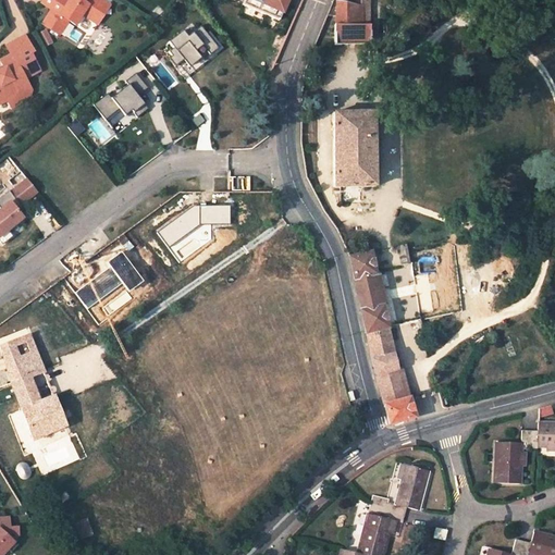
[(103,12),(109,3),(103,0),(83,0),(74,0),(73,2),(70,0),(47,0),(45,4),(54,11),(46,25),(62,36),(73,21),(79,25),(86,14),(95,20),(101,11),(103,12)]
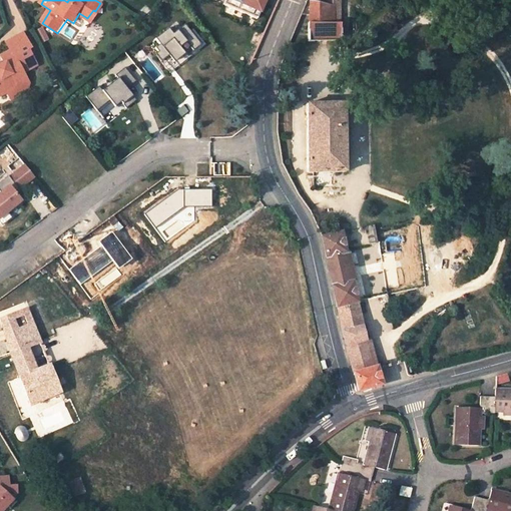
[(224,0),(223,2),(258,16),(264,0),(224,0)]
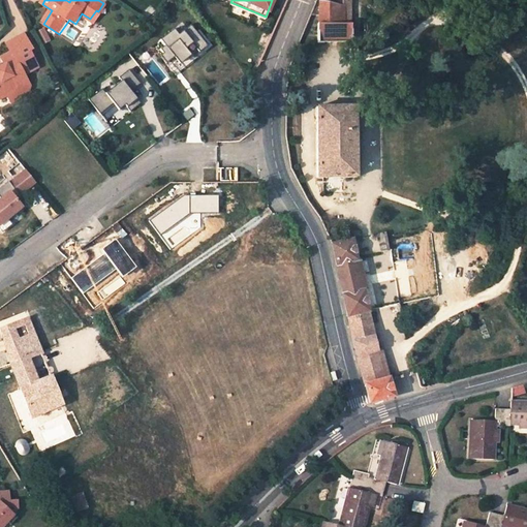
[(321,0),(320,22),(330,22),(331,2),(321,0)]
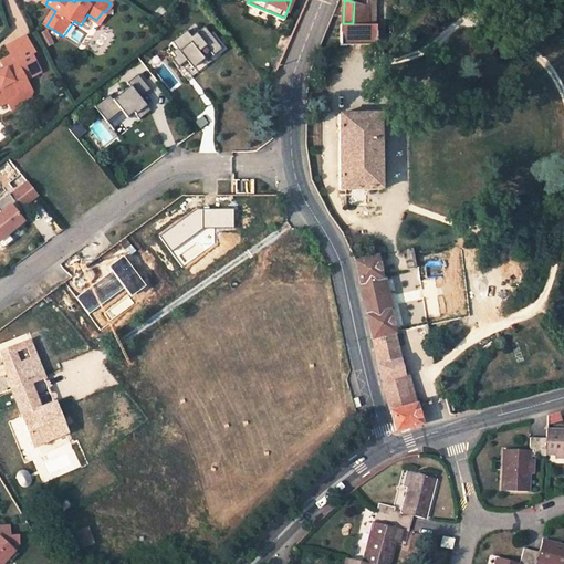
[(343,23),(342,43),(378,43),(378,24),(369,24),(369,7),(354,2),(353,23),(343,23)]
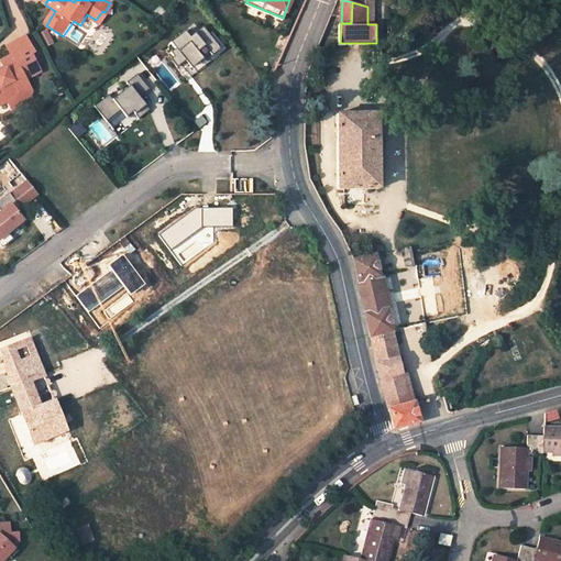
[(116,7),(110,3),(105,12),(102,11),(96,20),(103,24),(116,7)]
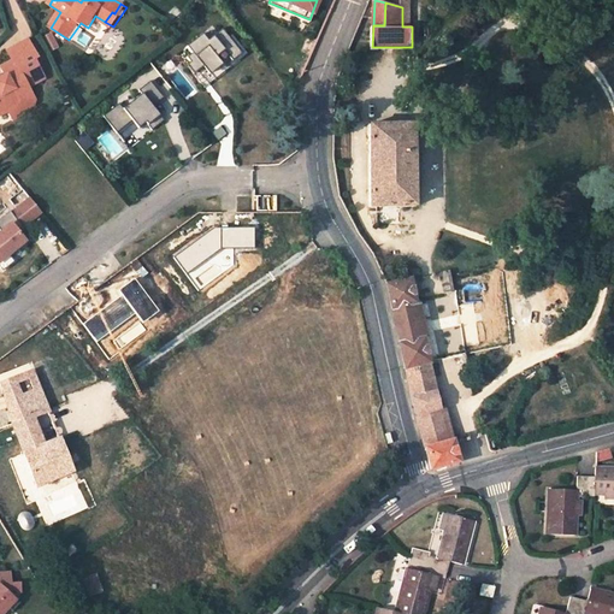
[(194,51),(188,55),(192,60),(199,69),(205,64),(211,71),(220,64),(220,65),(224,62),(223,60),(231,54),(235,58),(243,51),(224,27),(210,39),(204,31),(188,45),(194,51)]
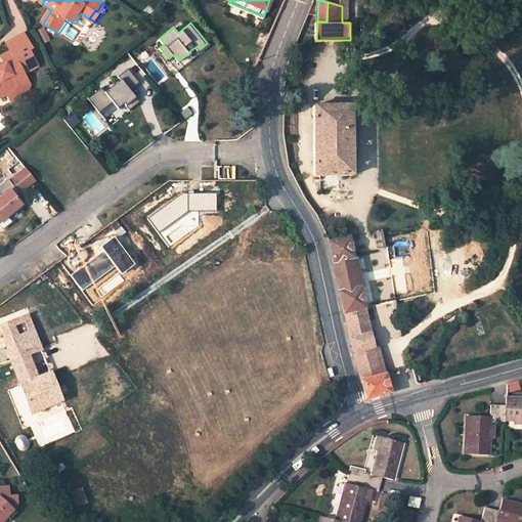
[(38,57),(27,35),(8,43),(12,51),(3,56),(7,64),(4,66),(0,68),(0,96),(7,94),(18,88),(19,91),(24,92),(30,90),(31,86),(26,77),(40,70),(35,58),(38,57)]
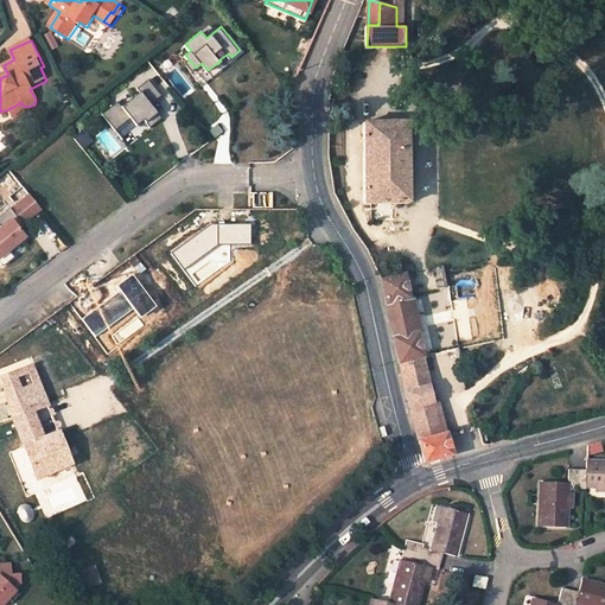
[(196,68),(189,59),(185,62),(203,84),(234,61),(231,57),(228,53),(220,59),(221,61),(217,64),(217,63),(208,70),(202,63),(196,68)]
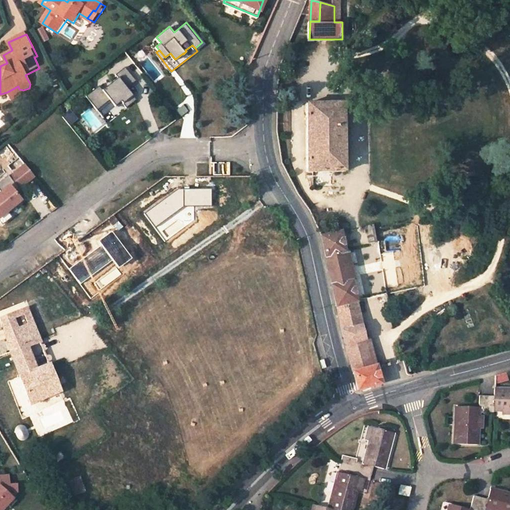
[(102,86),(89,96),(101,110),(113,100),(118,107),(125,102),(130,108),(140,100),(134,93),(133,94),(129,89),(140,81),(128,67),(119,75),(121,78),(106,90),(102,86)]
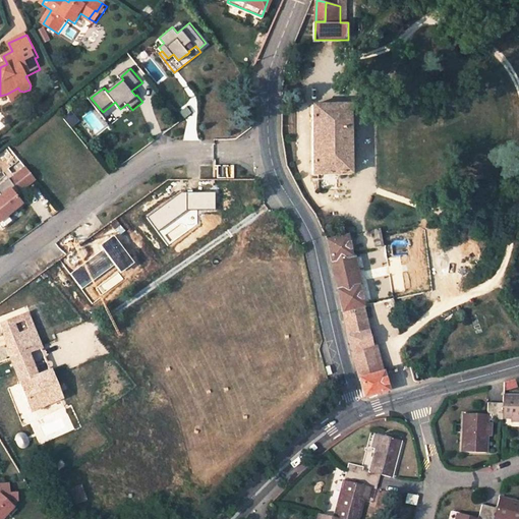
[(19,91),(18,88),(7,94),(11,101),(22,96),(19,91)]
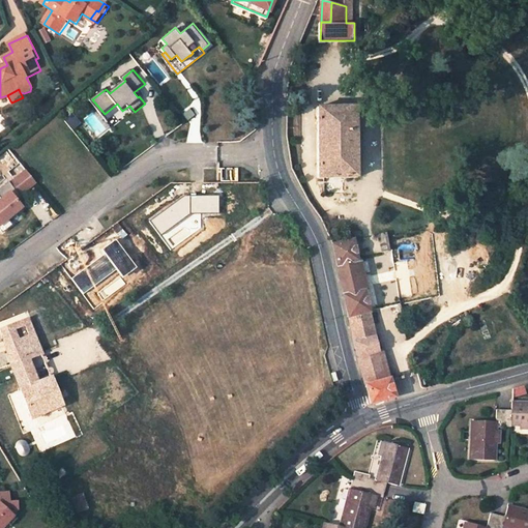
[(334,106),(319,106),(320,176),(358,175),(357,105),(343,106),(343,109),(334,109),(334,106)]
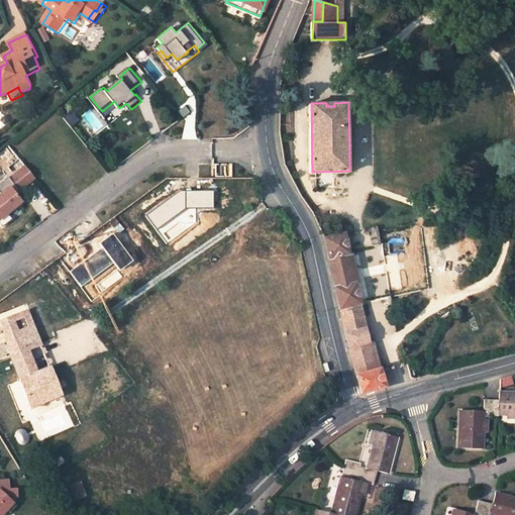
[(8,145),(0,151),(5,159),(13,151),(8,145)]
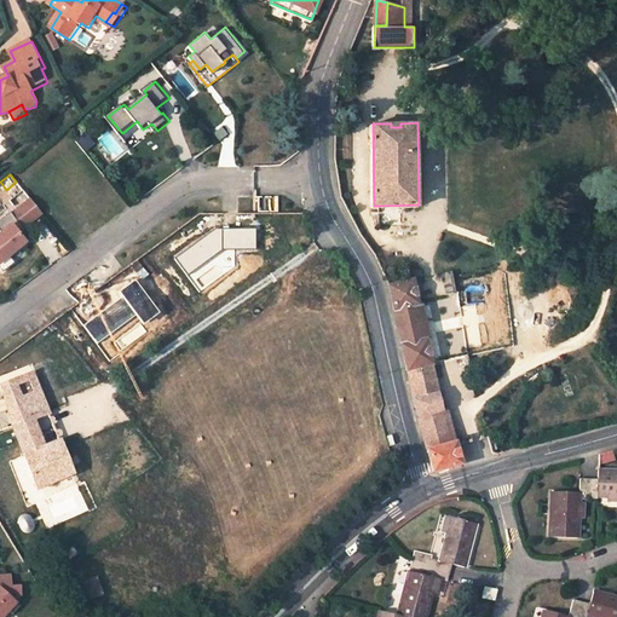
[(0,226),(4,231),(0,232),(0,263),(4,267),(15,258),(11,253),(28,241),(22,232),(27,229),(24,226),(44,211),(33,197),(13,212),(12,209),(0,219),(0,226)]
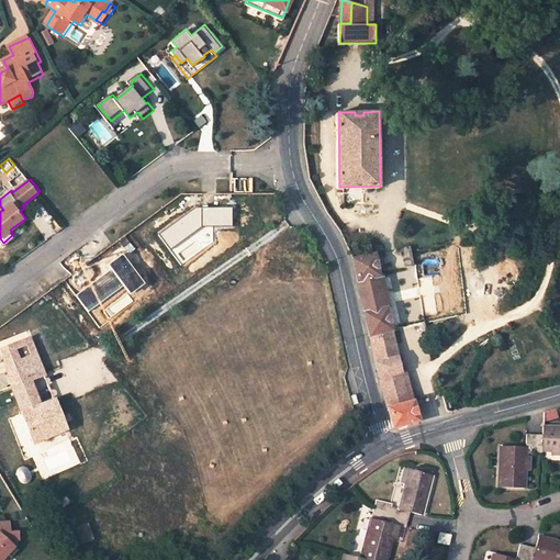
[(13,234),(3,243),(6,246),(31,225),(25,219),(10,230),(13,234)]
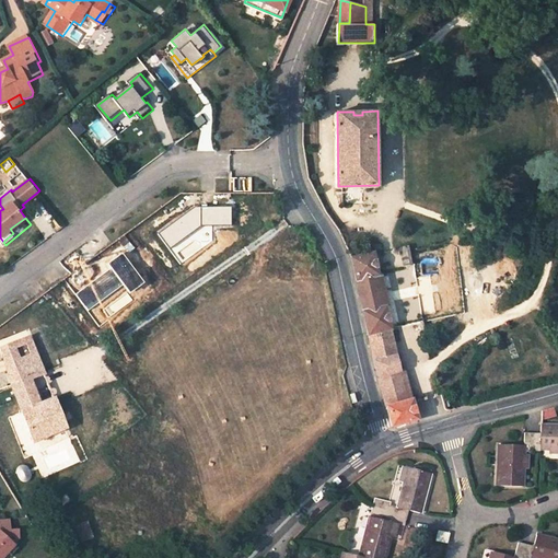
[(370,334),(392,328),(386,305),(385,306),(379,274),(380,274),(375,252),(353,256),(370,334)]
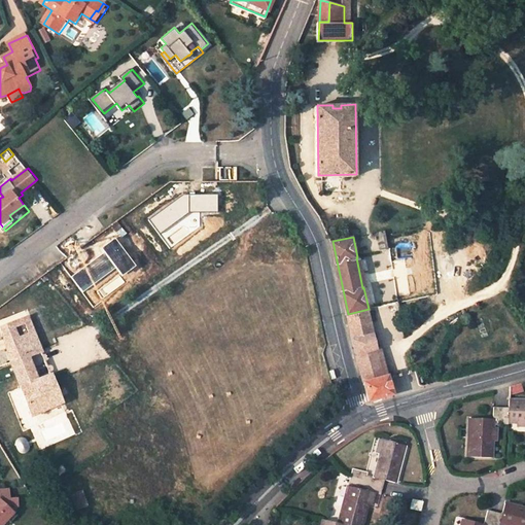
[(374,334),(369,309),(348,314),(354,339),(374,334)]
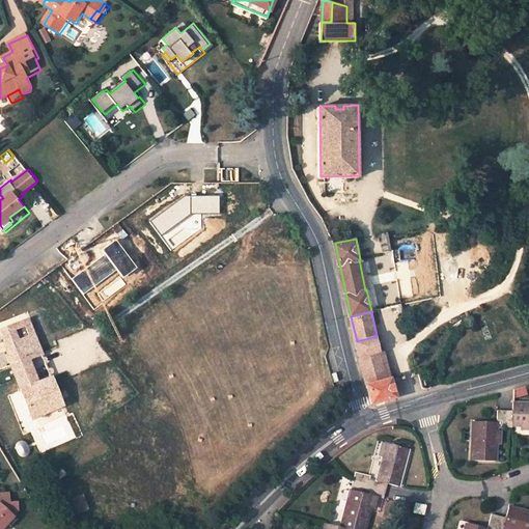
[(30,317),(2,328),(14,366),(34,417),(64,405),(63,401),(62,399),(61,397),(67,395),(65,390),(59,392),(50,368),(40,372),(43,378),(38,380),(36,374),(31,361),(30,357),(44,352),(30,317)]
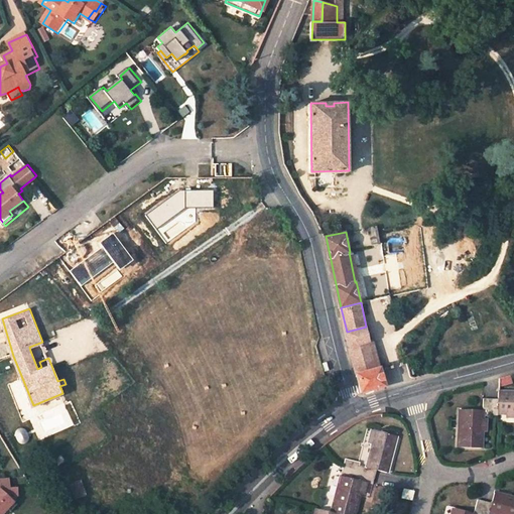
[(386,385),(381,367),(377,368),(370,343),(366,327),(347,332),(362,391),(386,385)]
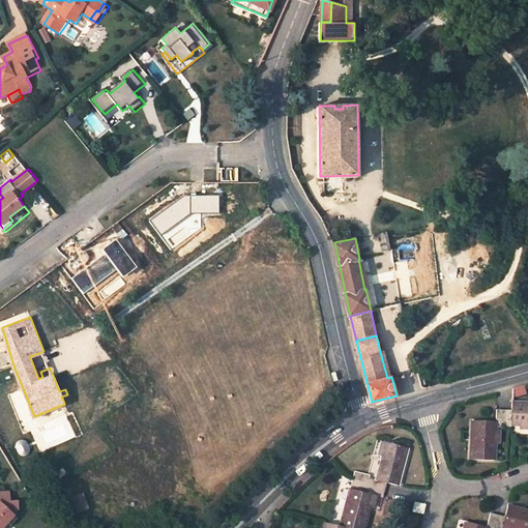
[(31,360),(46,355),(44,351),(30,356),(31,360)]
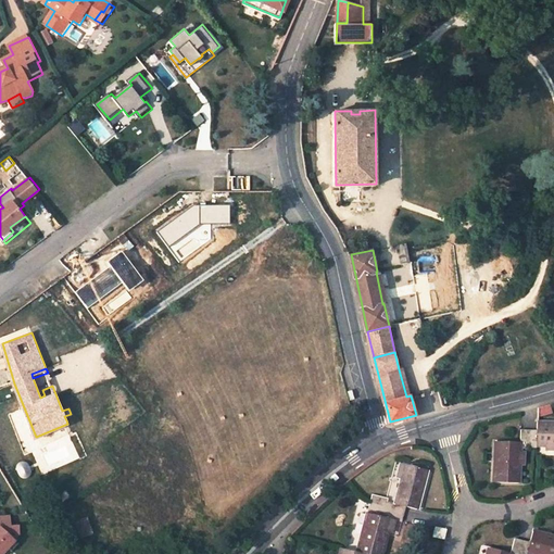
[(553,422),(540,422),(539,429),(531,428),(530,445),(539,447),(538,443),(548,443),(553,443),(553,422)]
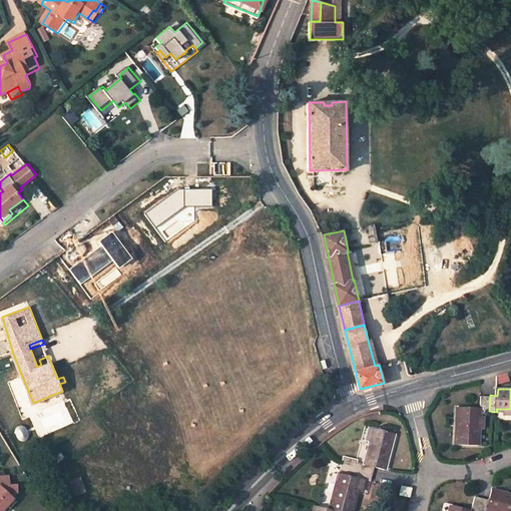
[(490,395),(483,395),(482,407),(460,406),(458,443),(481,444),(482,427),(482,415),(482,411),(489,411),(490,395)]
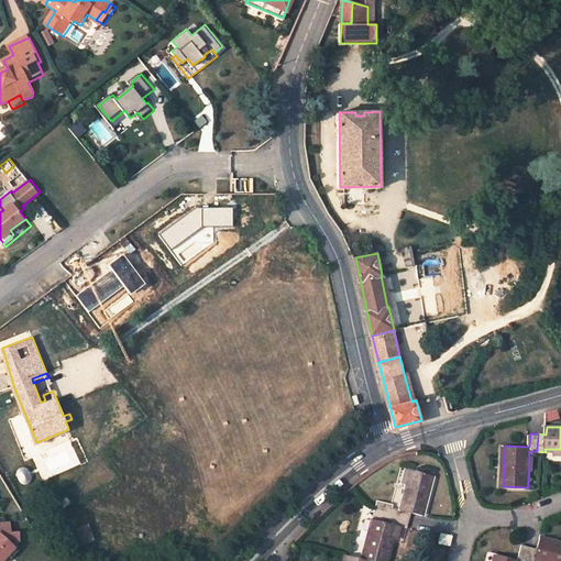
[(424,521),(435,474),(413,469),(403,508),(393,506),(391,514),(411,519),(424,521)]
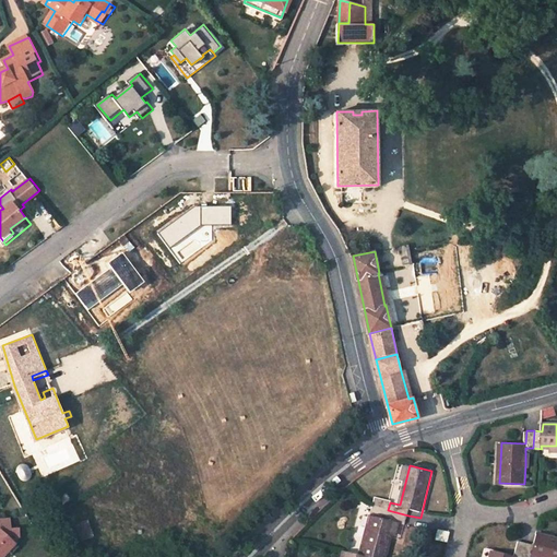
[(395,520),(400,521),(406,522),(409,516),(388,510),(374,507),(362,554),(369,556),(375,556),(386,556),(392,533),(395,520)]
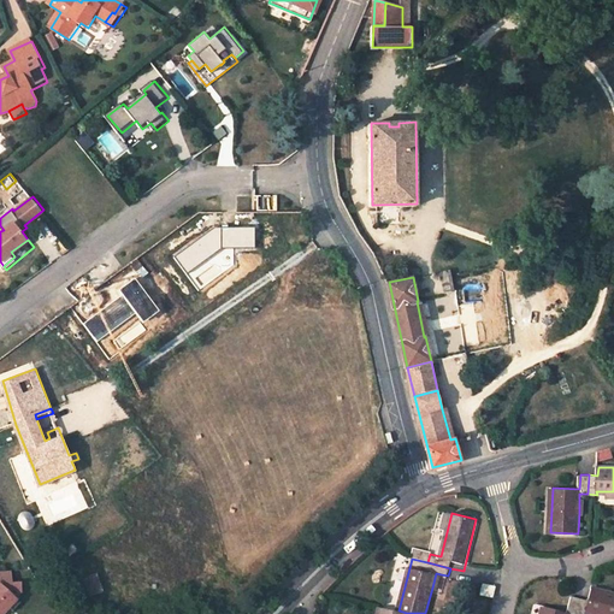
[(11,568),(0,568),(0,613),(3,613),(12,604),(16,609),(23,602),(17,597),(22,590),(22,582),(12,582),(11,568)]
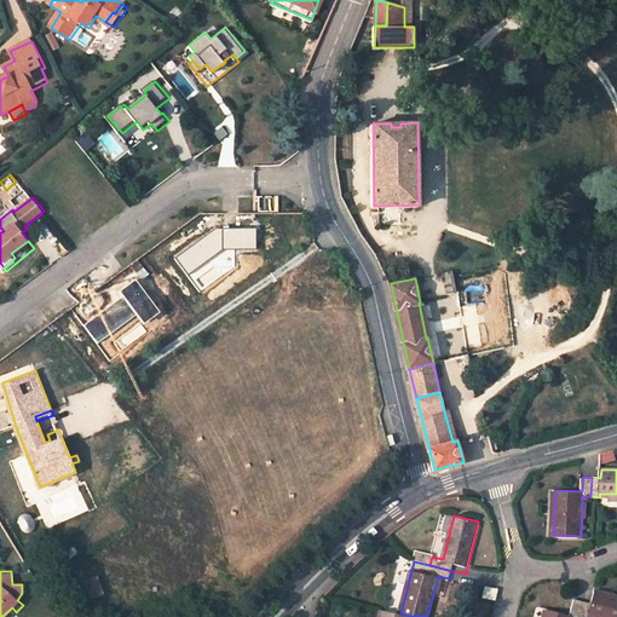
[(499,589),(486,587),(485,595),(496,598),(499,589)]
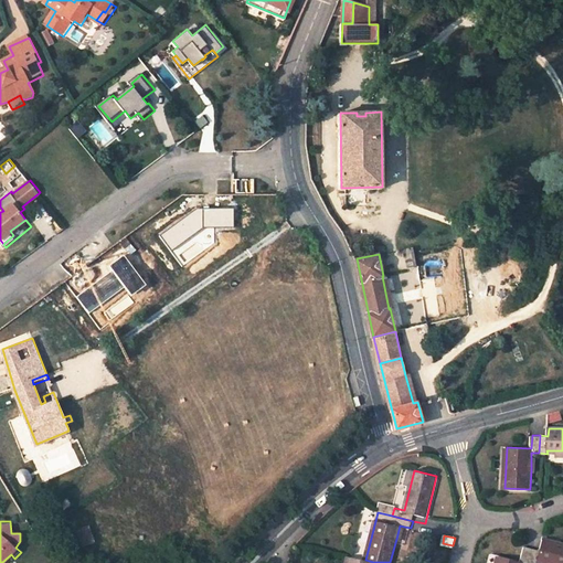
[(537,562),(538,561),(549,562),(562,562),(562,542),(544,538),(541,549),(533,546),(529,562),(537,562)]
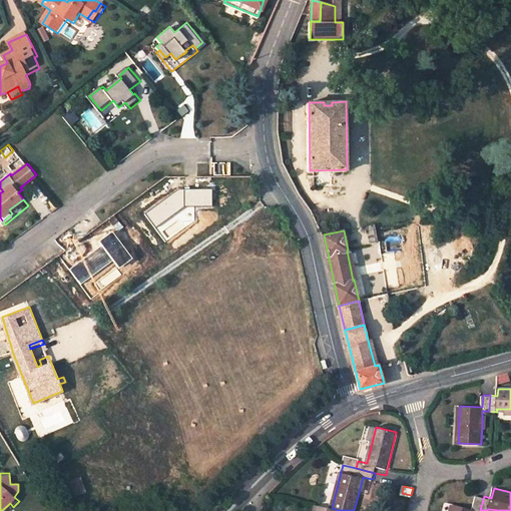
[(480,510),(484,496),(477,495),(473,508),(454,504),(451,510),(480,510)]
